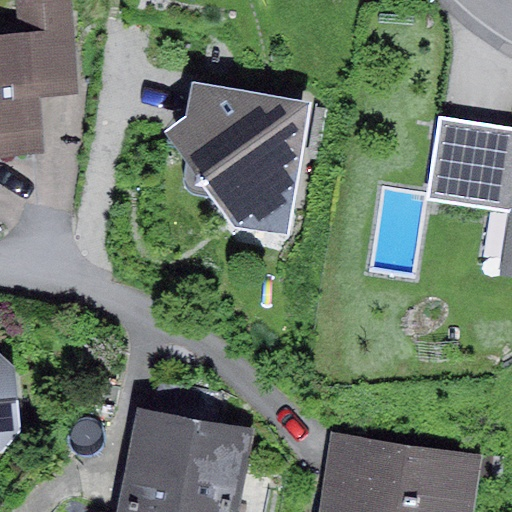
[(0,153),(43,151),(40,97),(78,95),(72,0),(16,0),(18,32),(0,32),(0,153)]
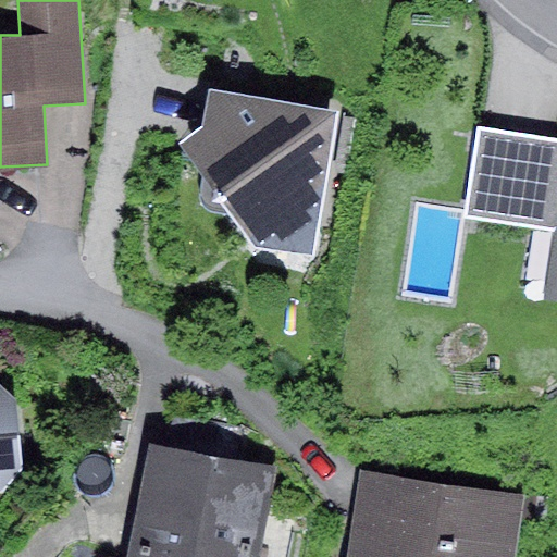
[(339,109),(210,88),(205,125),(182,140),(205,173),(201,196),(201,201),(203,206),(208,209),(212,212),(233,213),(257,247),(313,254),(339,109)]
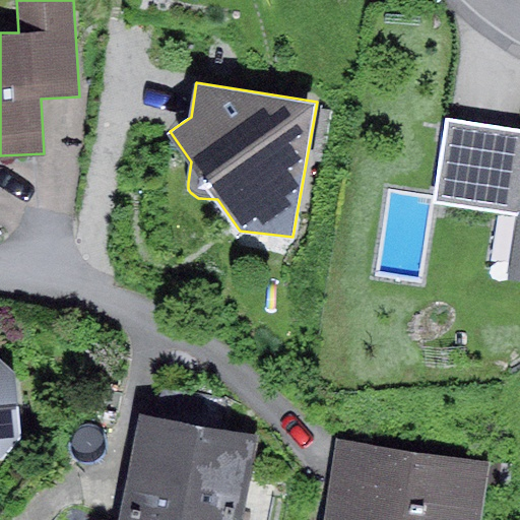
[(519,214),(519,129),(448,118),(435,202),(519,214)]
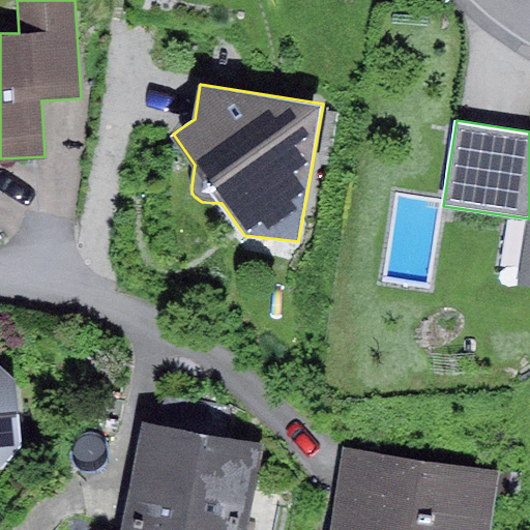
[(0,467),(3,468),(23,444),(16,378),(0,362),(0,467)]
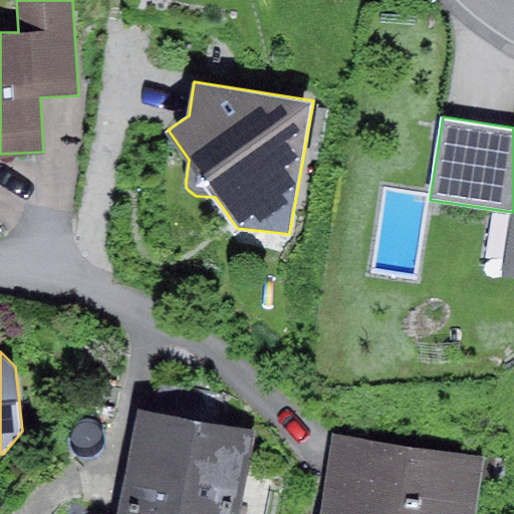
[(241,513),(257,430),(139,408),(118,513),(241,513)]
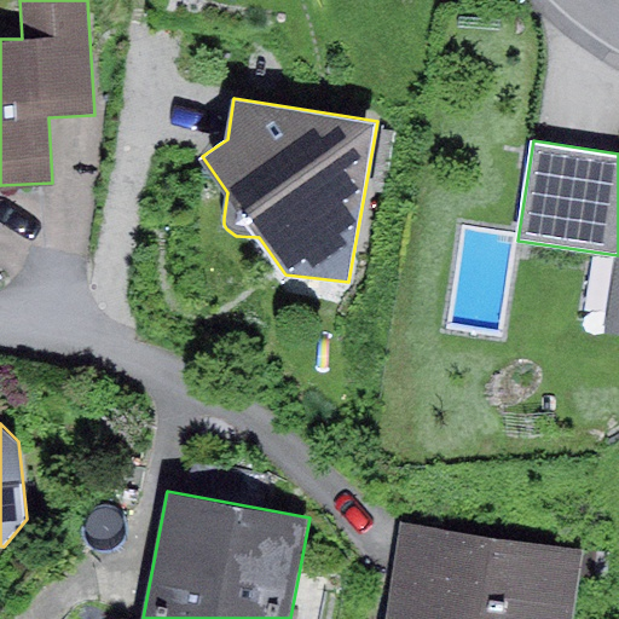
[(572,618),(583,548),(401,521),(387,618),(572,618)]
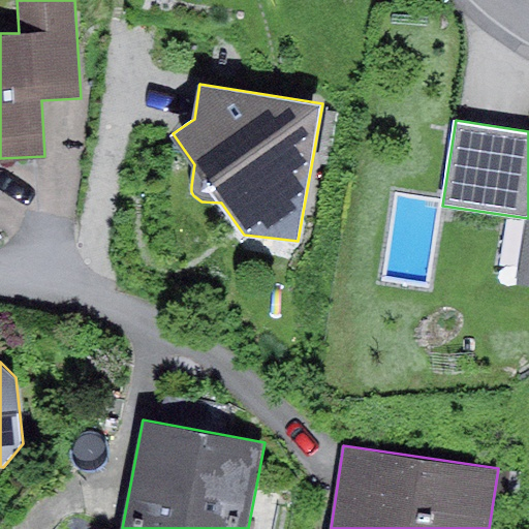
[(522,473),(502,471),(500,492),(520,494),(522,473)]
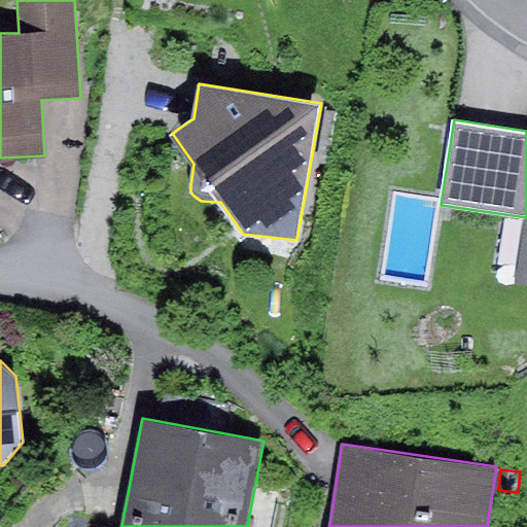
All buildings are outlined.
